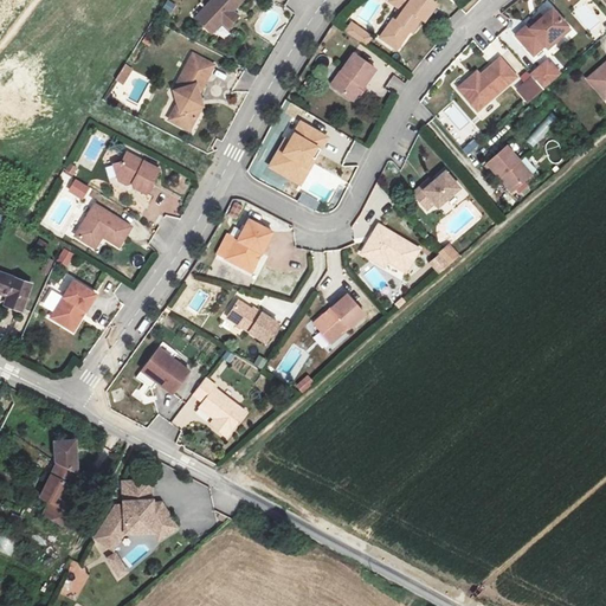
[(166,0),(165,0),(161,8),(172,14),(176,6),(166,0)]
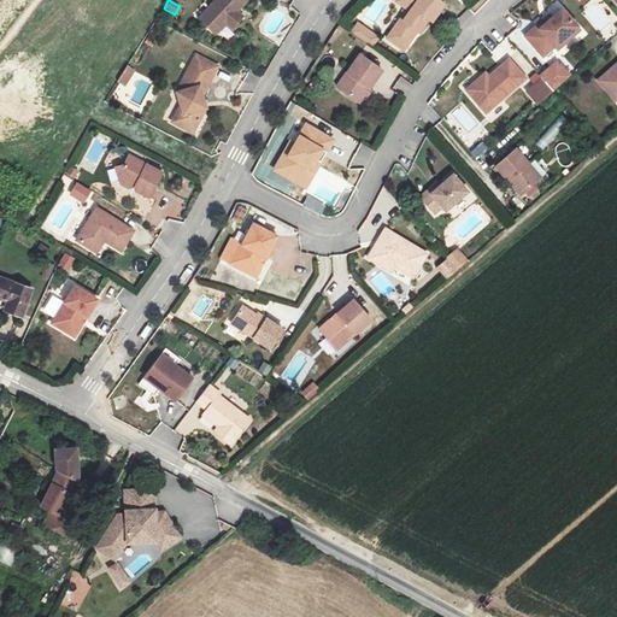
[(246,0),(216,0),(199,18),(215,34),(224,23),(230,29),(240,18),(233,11),(235,7),(238,10),(246,0)]
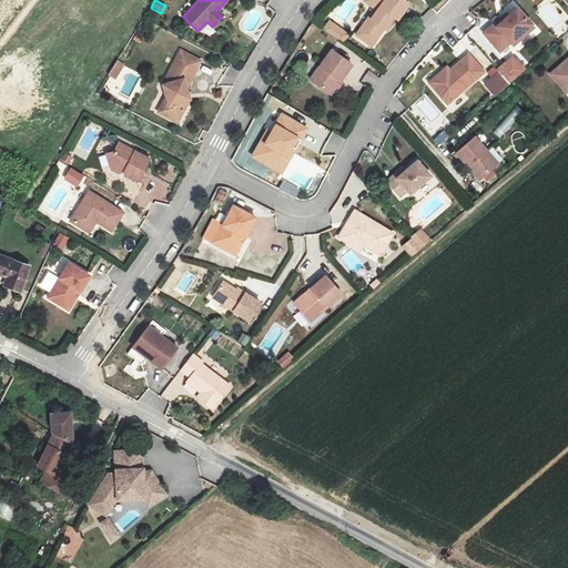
[(364,0),(374,8),(368,17),(371,19),(372,23),(366,24),(357,36),(371,46),(384,28),(385,29),(389,23),(394,17),(397,19),(408,3),(404,0),(364,0)]
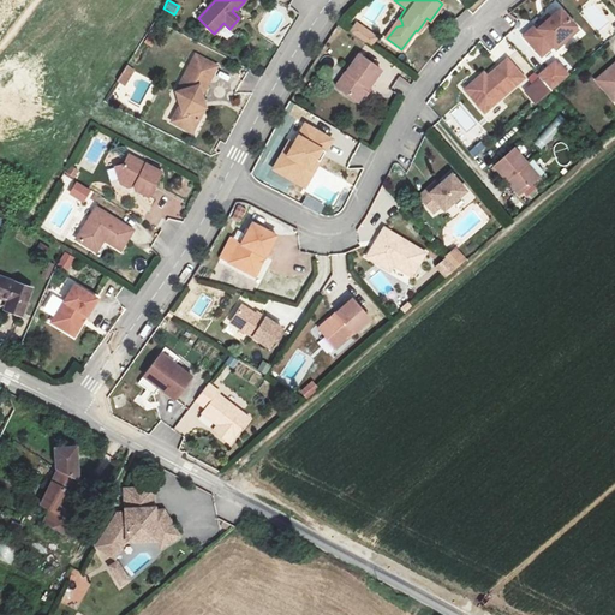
[(232,11),(239,18),(243,16),(237,10),(234,7),(232,11)]
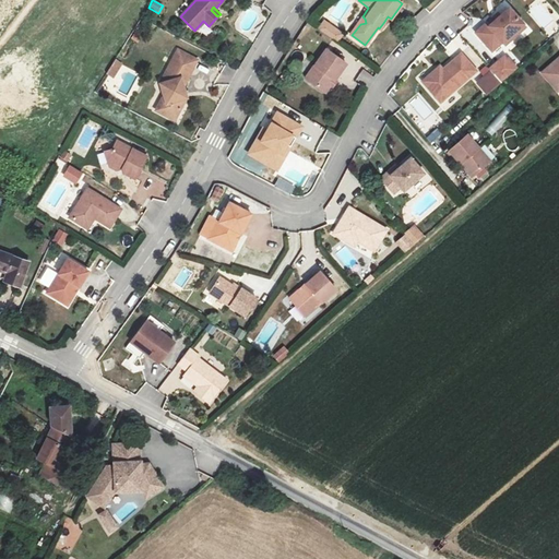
[(486,23),(476,32),(491,50),(501,42),(522,23),(509,8),(500,15),(495,20),(488,25),(486,23)]
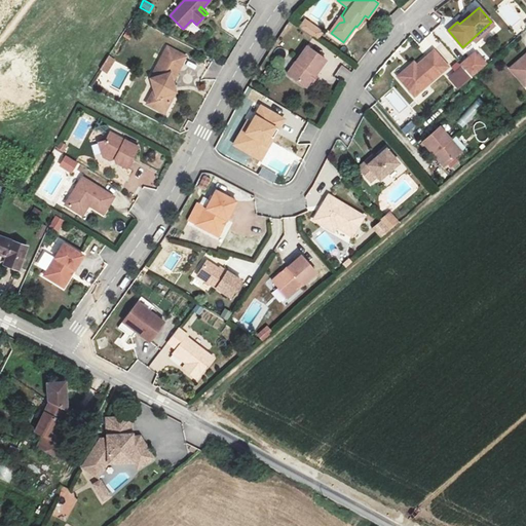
[(295,11),(289,20),(295,25),(301,15),(295,11)]
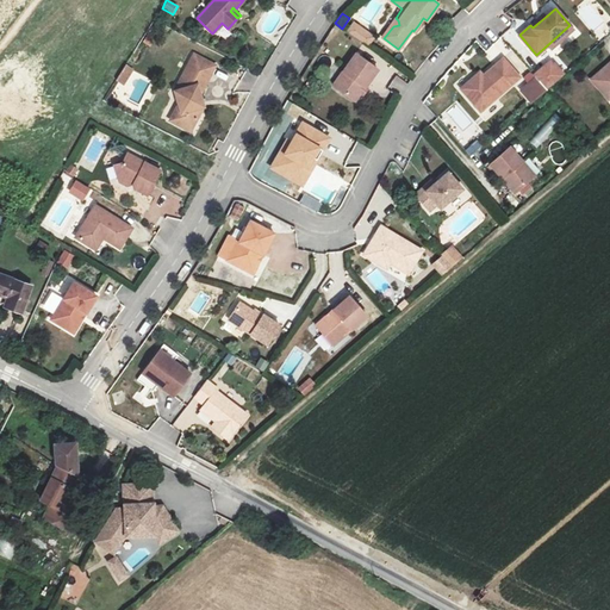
[(381,37),(384,38),(393,26),(399,25),(398,20),(396,18),(381,37)]
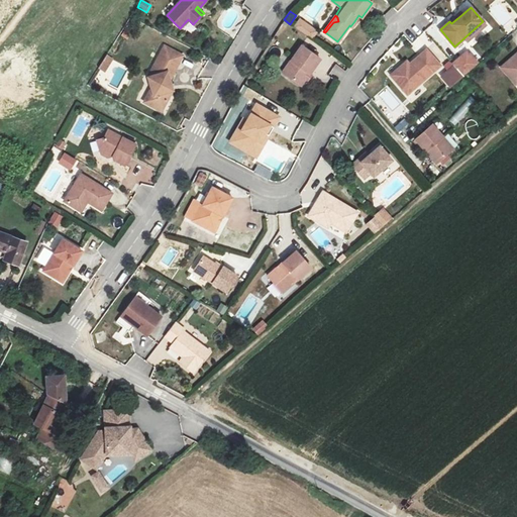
[(300,18),(293,27),(308,38),(315,29),(300,18)]
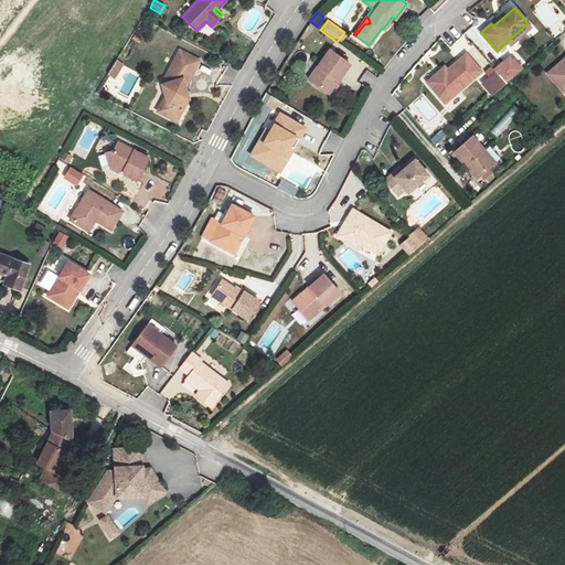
[(507,42),(510,44),(531,27),(528,23),(507,42)]
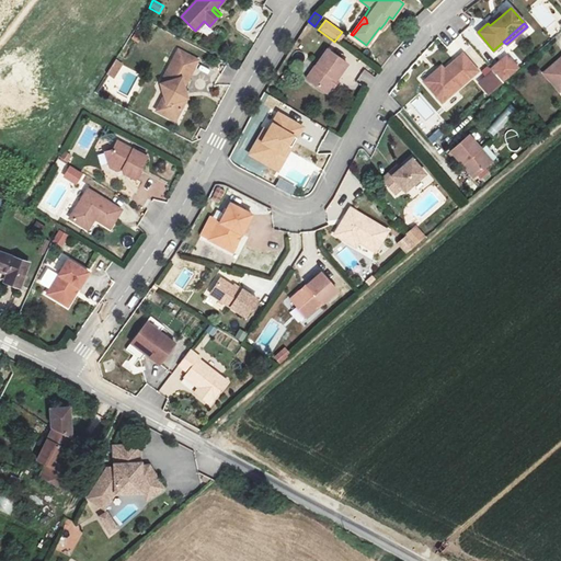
[(208,37),(212,27),(202,24),(198,33),(208,37)]
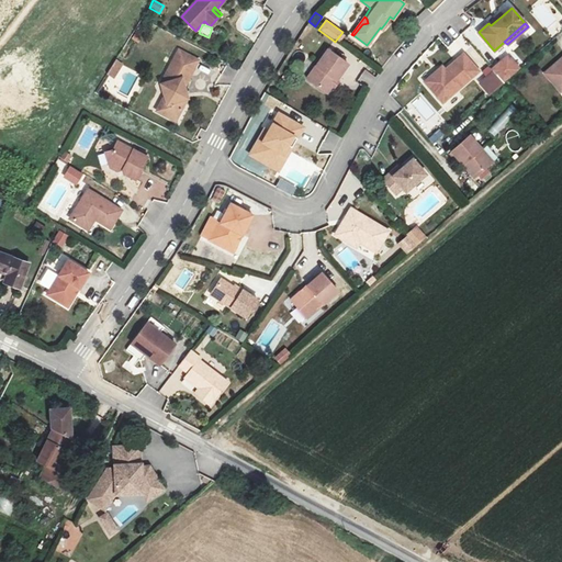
[(184,87),(199,60),(179,49),(167,72),(169,81),(161,83),(165,96),(167,103),(163,113),(176,120),(186,101),(183,93),(186,92),(184,87)]
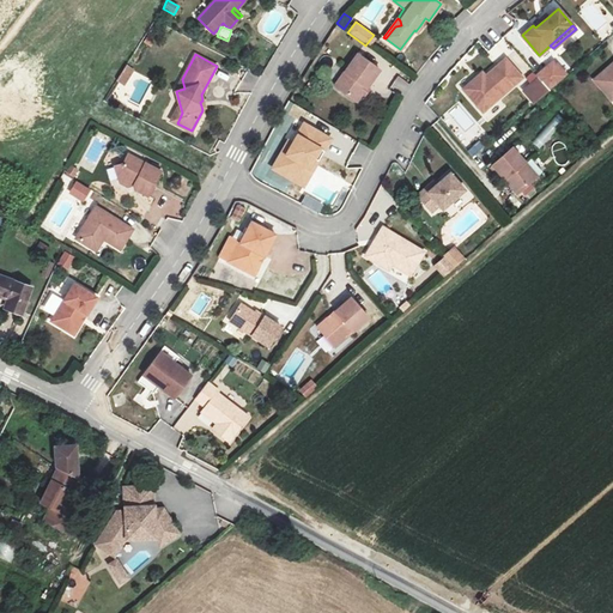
[(380,70),(357,54),(334,86),(357,101),(362,93),(365,95),(369,89),(366,87),(380,70)]
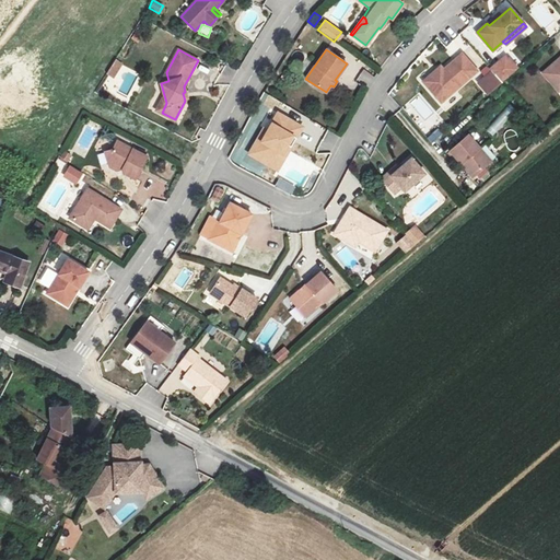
[(116,57),(123,61),(127,54),(121,50),(116,57)]
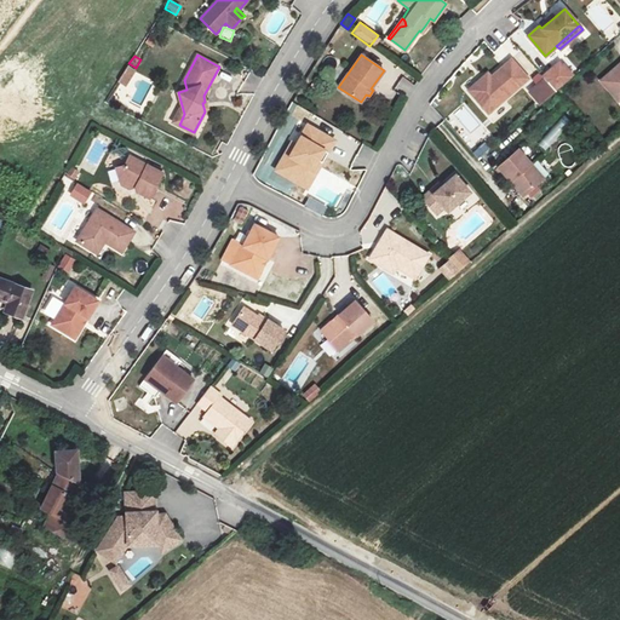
[(478,80),(468,90),(488,113),(528,78),(511,58),(491,76),(482,84),(478,80)]
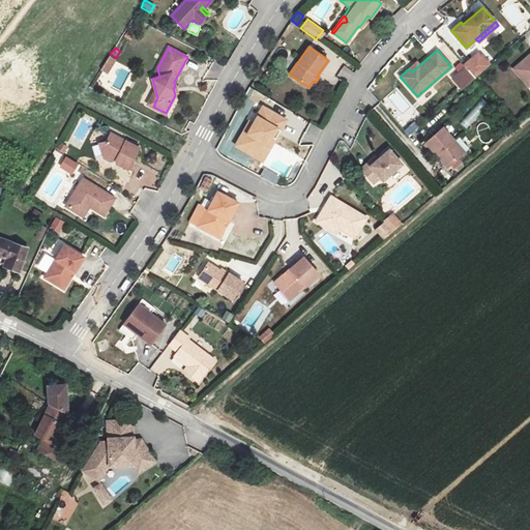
[(461,92),(491,64),(477,50),(454,70),(455,72),(448,79),(461,92)]
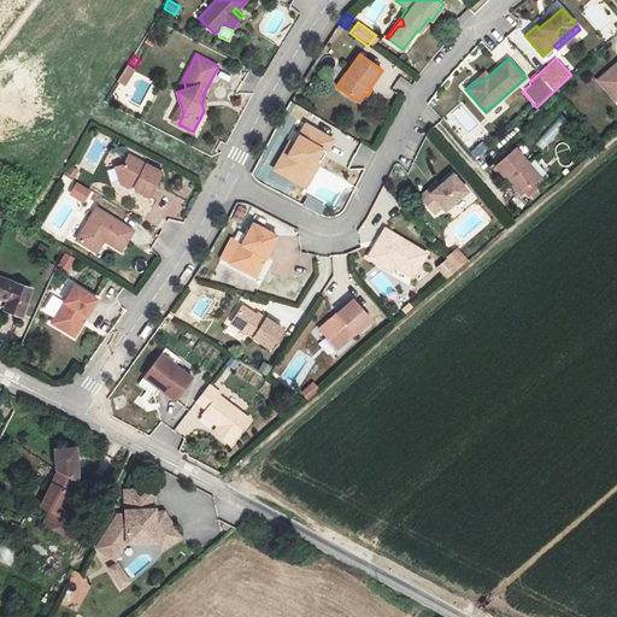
[(124,70),(131,75),(135,68),(128,63),(124,70)]
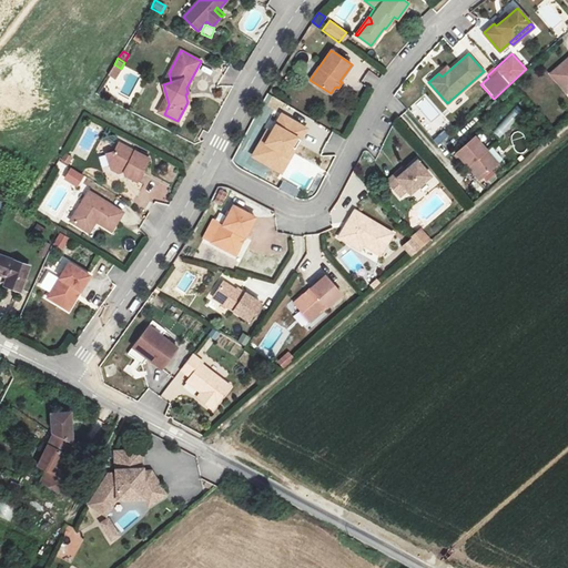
[(567,58),(550,73),(566,92),(567,90),(567,58)]
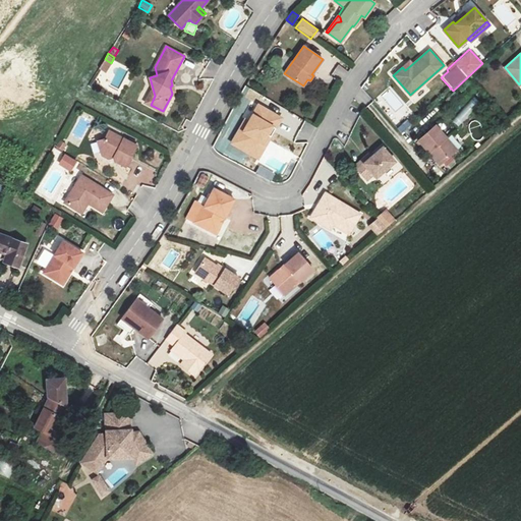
[(412,64),(409,61),(402,67),(405,70),(412,64)]
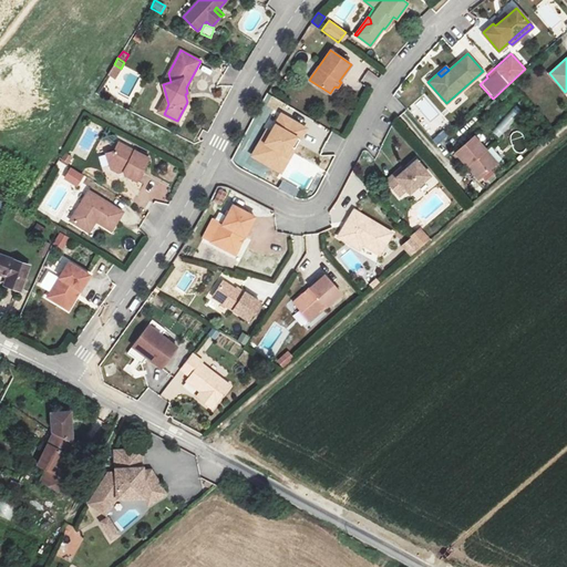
[(367,105),(372,89),(364,86),(359,103),(367,105)]
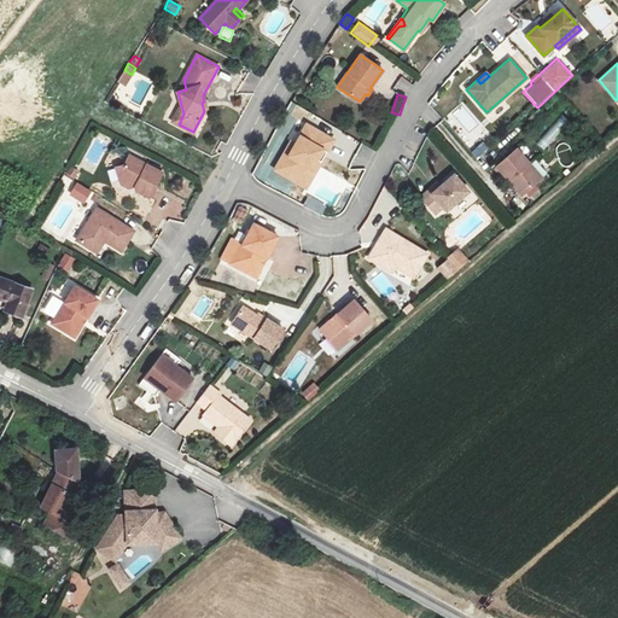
[(184,114),(181,105),(173,122),(179,124),(184,114)]
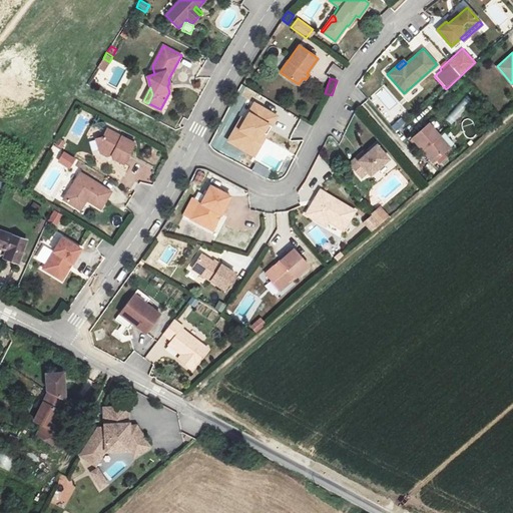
[(461,101),(445,119),(451,125),(467,106),(461,101)]
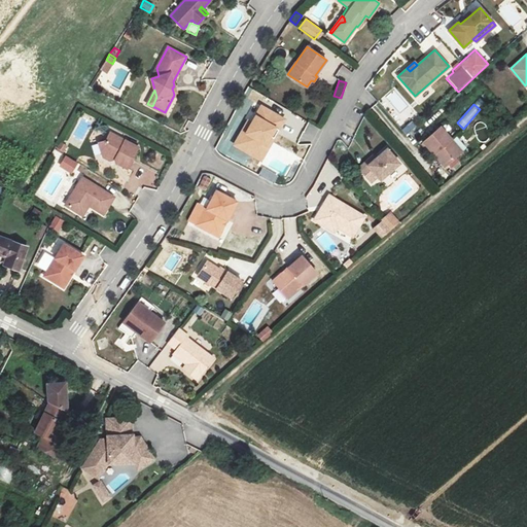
[(278,130),(284,119),(261,106),(251,123),(240,143),(259,153),(274,128),(278,130)]
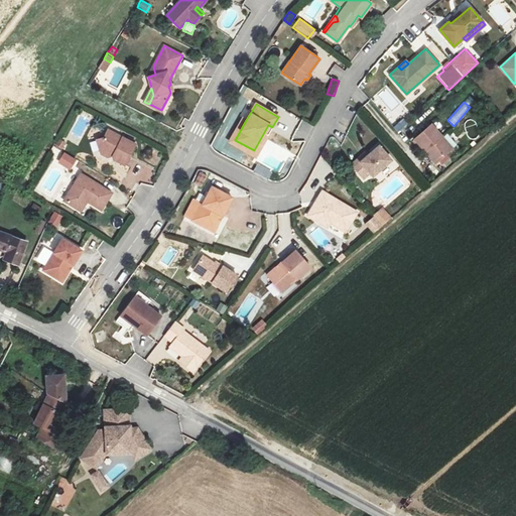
[(242,118),(229,141),(255,156),(272,127),(268,125),(254,150),(235,140),(246,120),(242,118)]
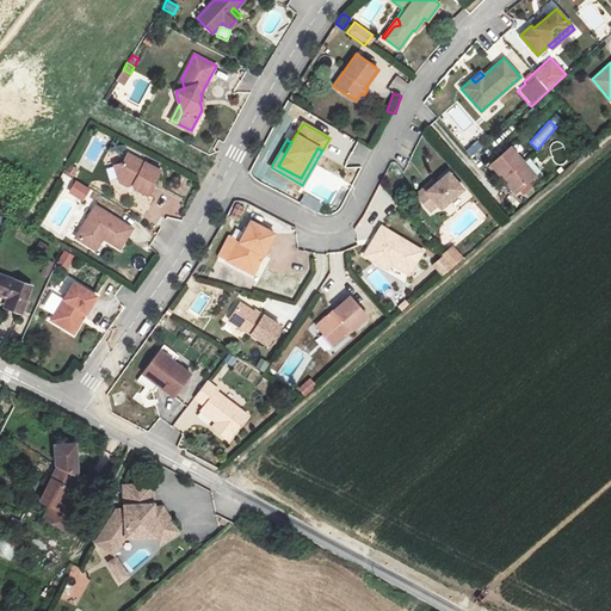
[(536,176),(511,147),(491,165),(503,179),(505,177),(518,191),(536,176)]
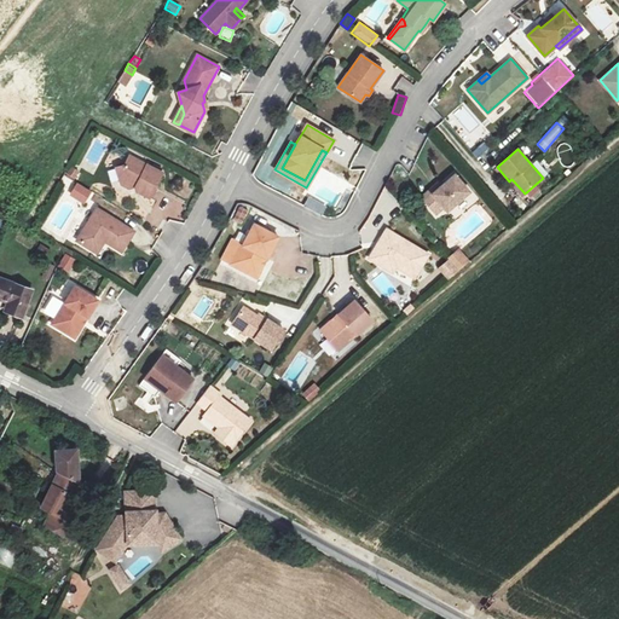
[(149,197),(162,173),(129,156),(125,165),(116,167),(121,184),(127,183),(134,186),(136,190),(149,197)]
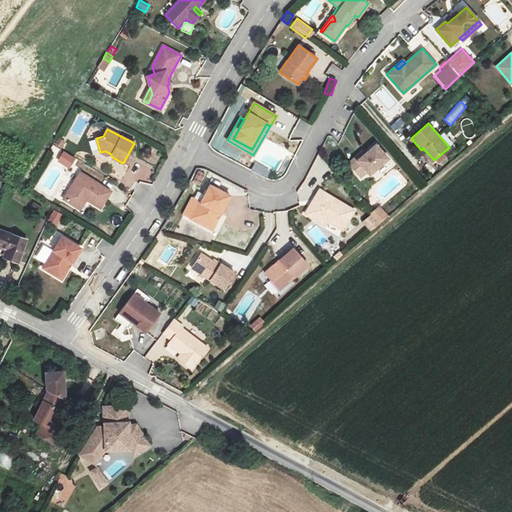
[(355,157),(348,163),(360,177),(367,171),(369,174),(388,158),(376,144),(365,154),(357,160),(355,157)]
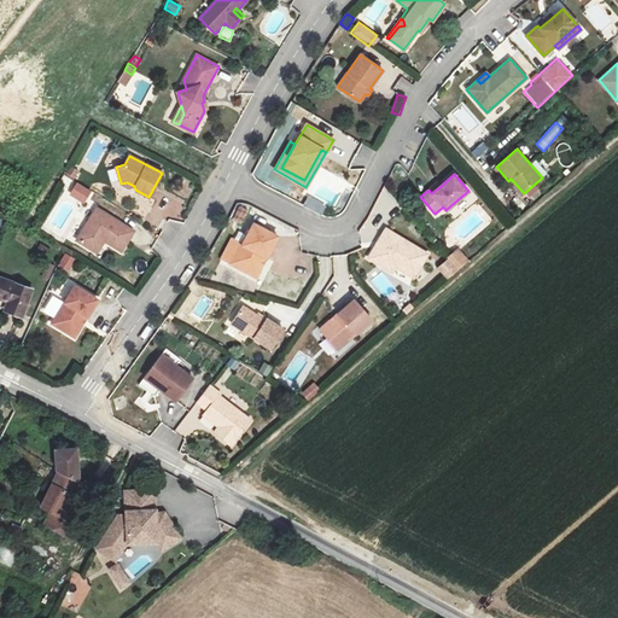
[(511,179),(508,181),(522,196),(524,193),(511,179)]
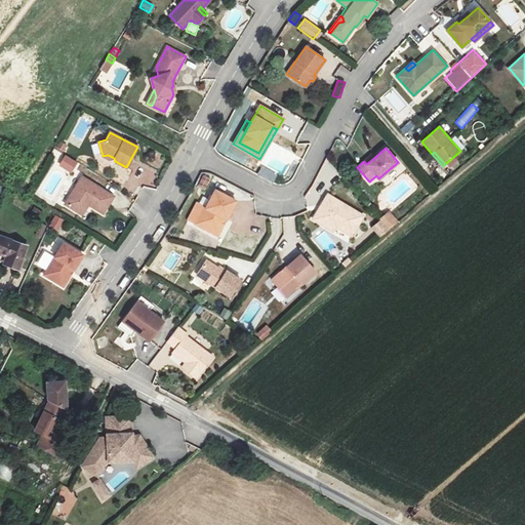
[(65,155),(58,166),(71,174),(78,163),(65,155)]
